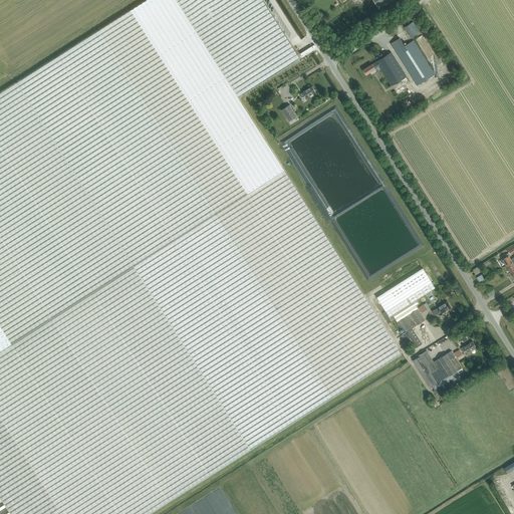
[(300,58),(262,0),(176,0),(238,97),(300,58)]
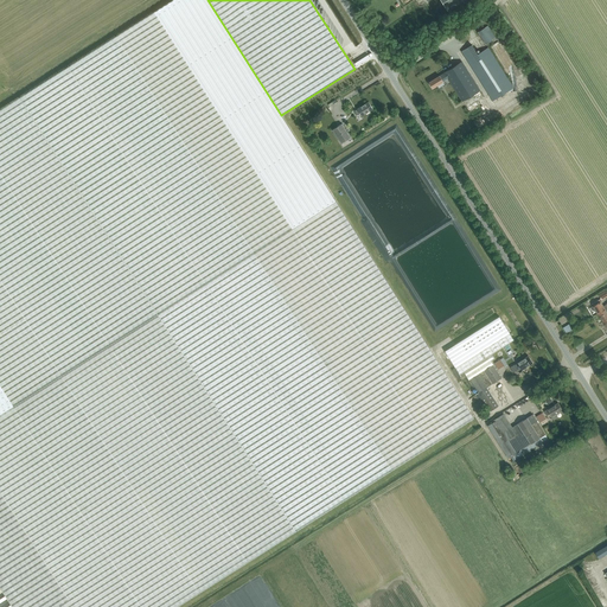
[(485,44),(496,38),(487,25),(478,32),(485,44)]
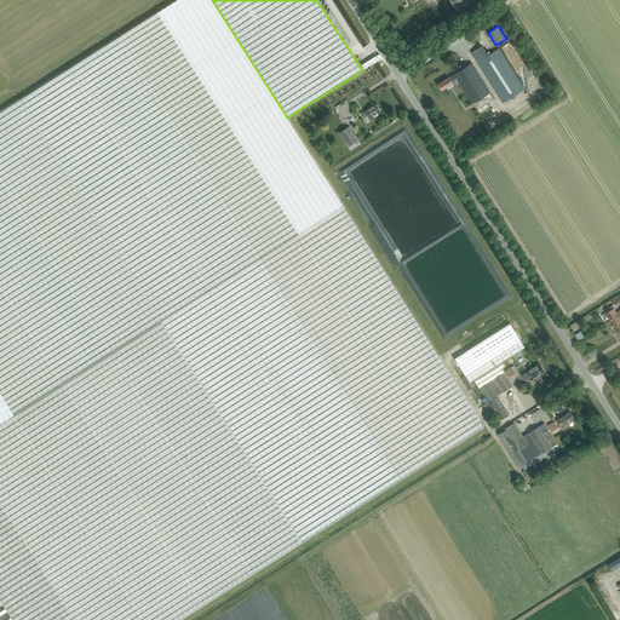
[(482,46),(471,52),(503,103),(524,90),(498,49),(488,55),(482,46)]
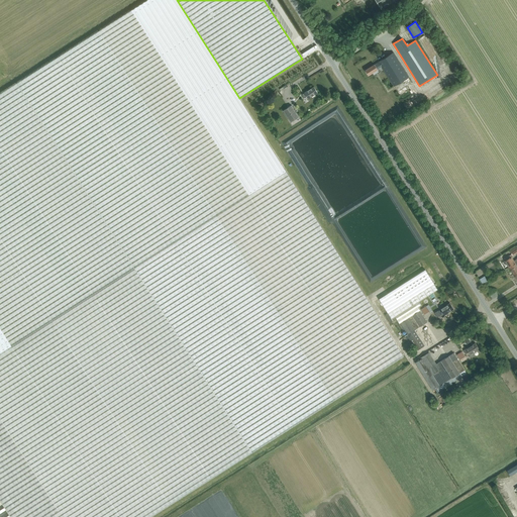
[(379,62),(382,67),(394,86),(409,77),(393,53),(379,62)]
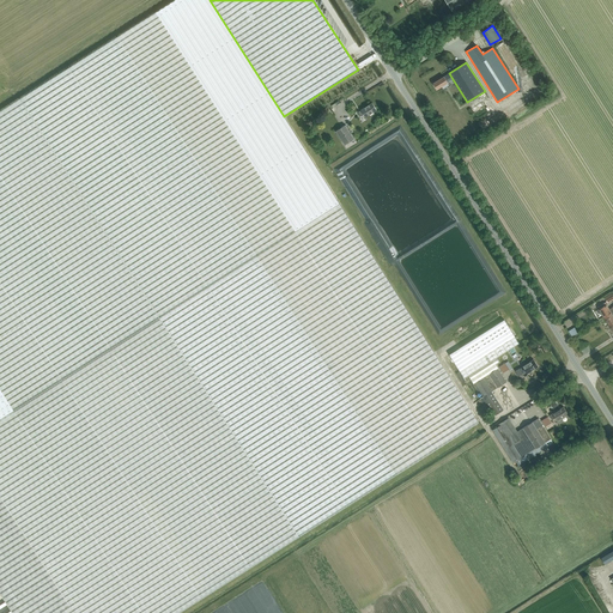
[(447,83),(453,79),(449,73),(434,84),(437,89),(448,83),(447,83)]
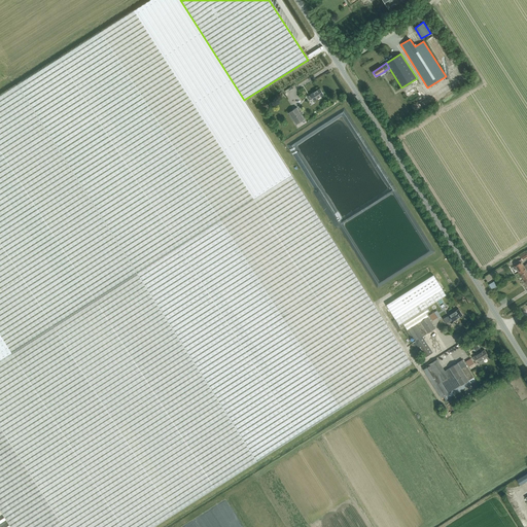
[(320,89),(309,95),(310,96),(308,97),(311,102),(313,101),(323,95),(320,89)]
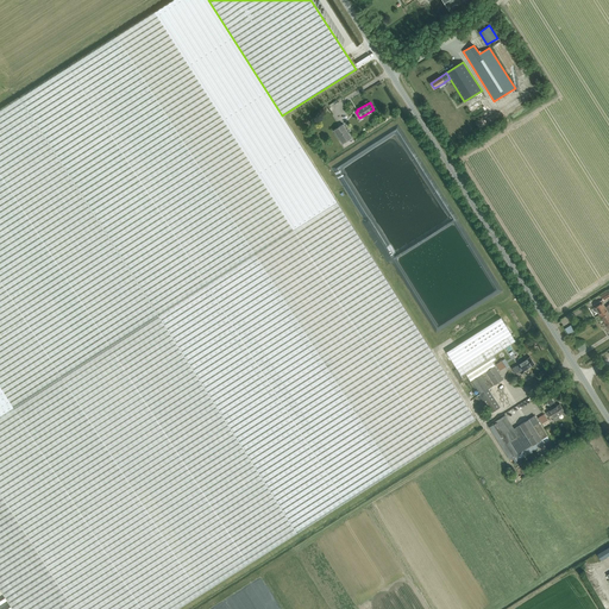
[(341,143),(349,139),(351,137),(343,124),(333,130),(341,143)]
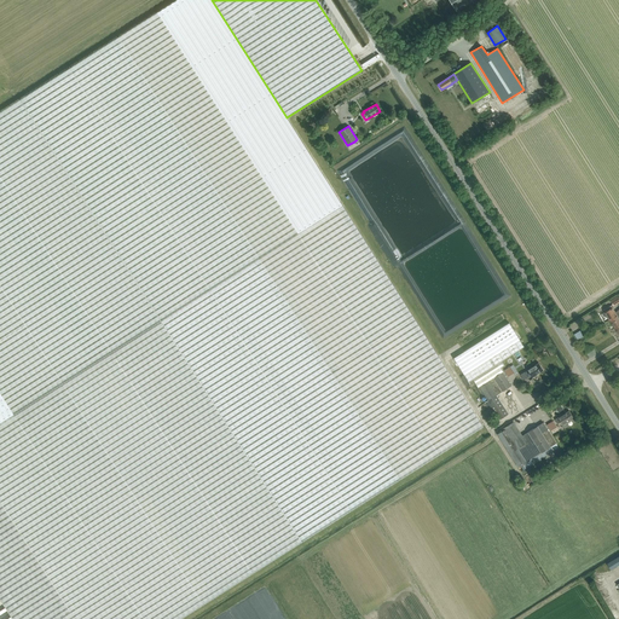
[(618,313),(618,308),(618,310),(618,311),(615,312),(612,307),(611,305),(603,310),(605,312),(609,319),(618,313)]
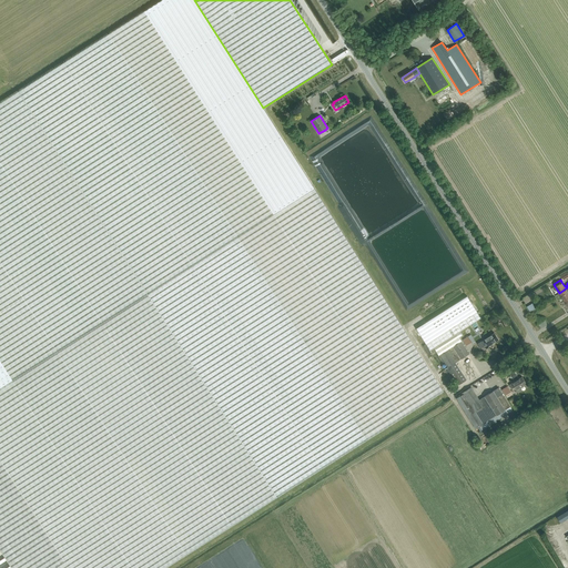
[(428,342),(458,323),(477,311),(467,296),(417,328),(430,350),(432,348),(428,342)]
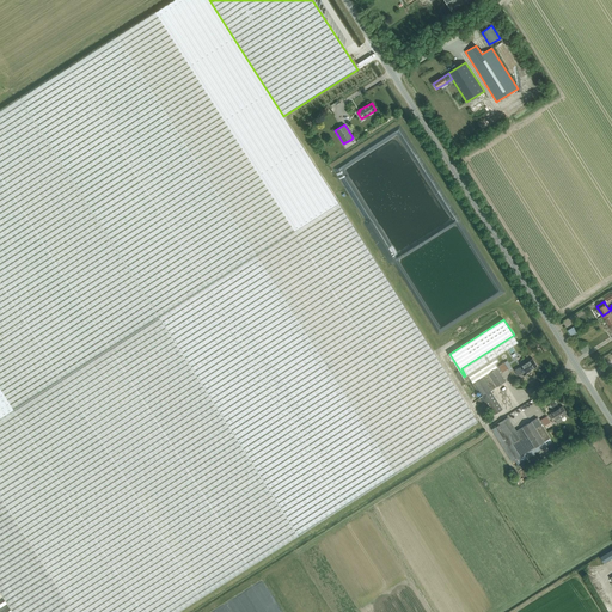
[(577,332),(571,324),(565,328),(571,336),(577,332)]
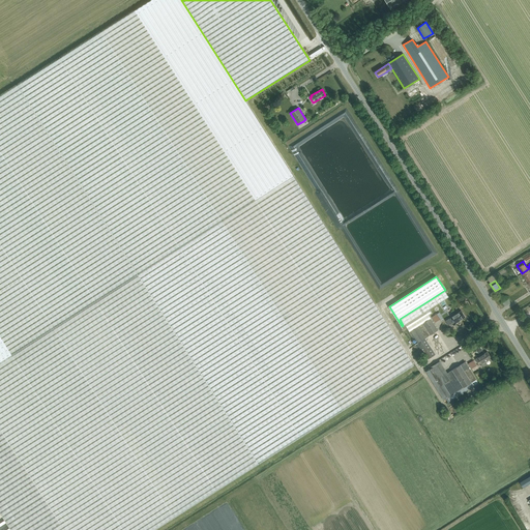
[(428,301),(432,307),(448,296),(445,291),(445,290),(428,301)]
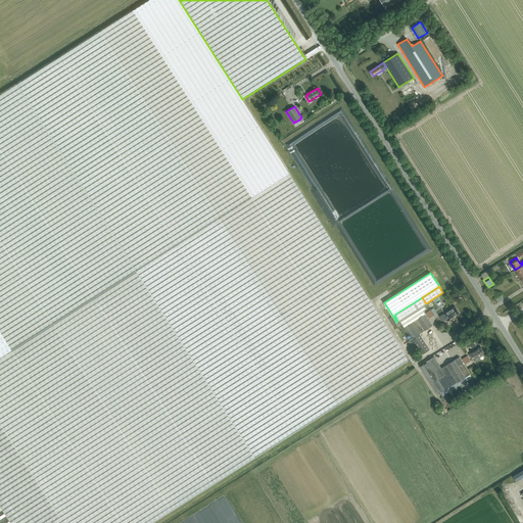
[(424,304),(426,303),(422,297),(394,315),(397,321),(399,320),(403,327),(405,326),(413,338),(410,340),(420,357),(429,349),(419,334),(432,326),(425,314),(423,311),(426,308),(424,304)]
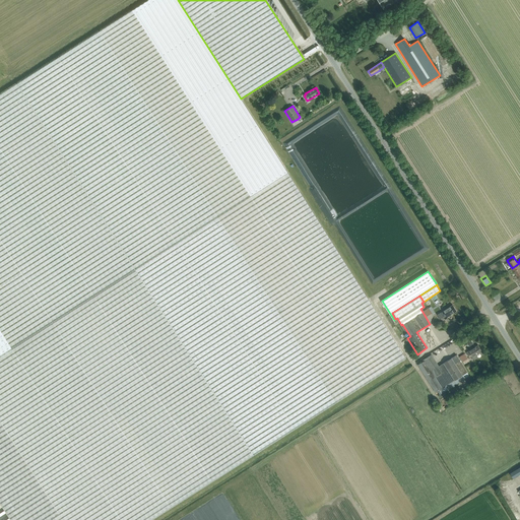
[(447,317),(456,311),(453,305),(443,311),(441,313),(437,315),(440,319),(443,317),(443,316),(445,315),(447,317)]
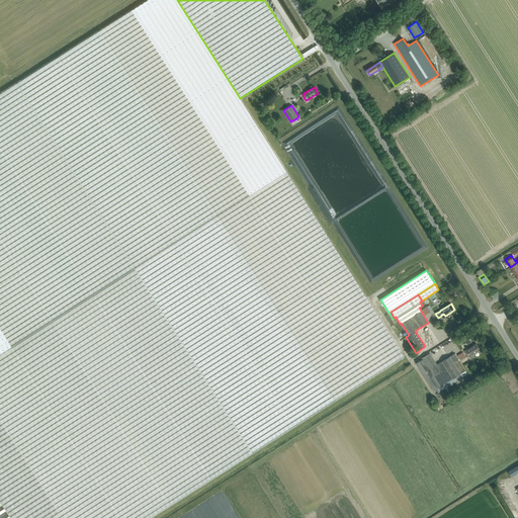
[(425,315),(430,312),(427,307),(422,310),(425,315)]
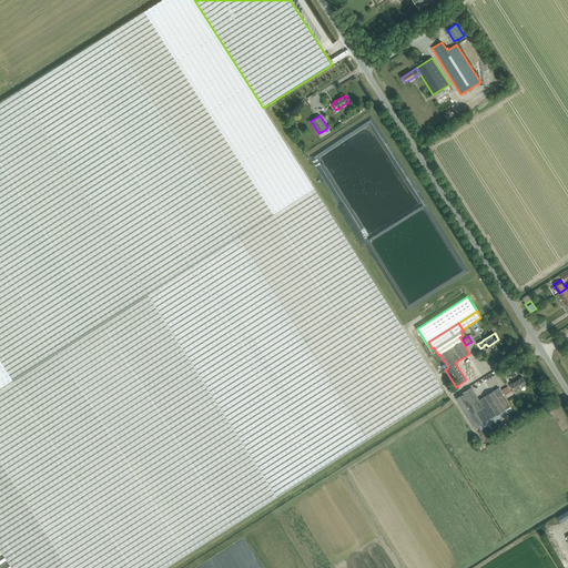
[(514,387),(516,389),(526,383),(523,376),(511,383),(509,385),(511,389),(514,387)]
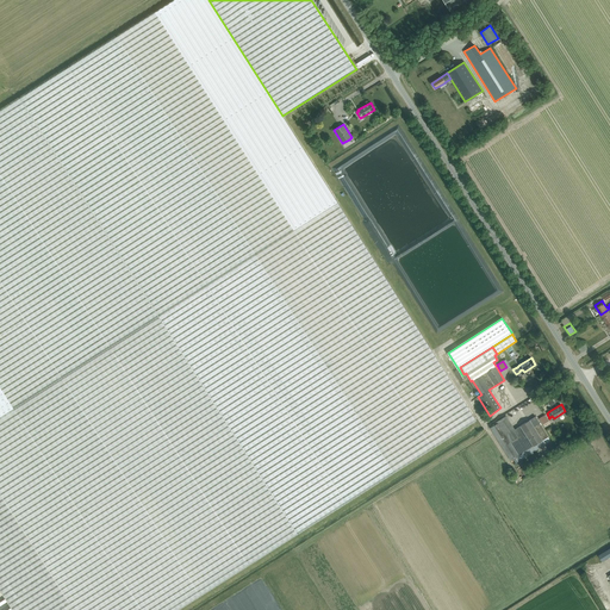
[(542,424),(549,421),(545,415),(539,418),(542,424)]
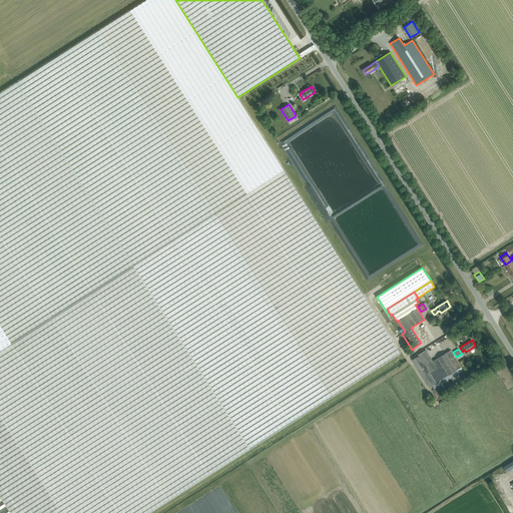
[(461,367),(450,350),(433,362),(426,350),(416,356),(417,357),(412,360),(430,388),(434,393),(461,376),(459,373),(463,371),(461,367)]
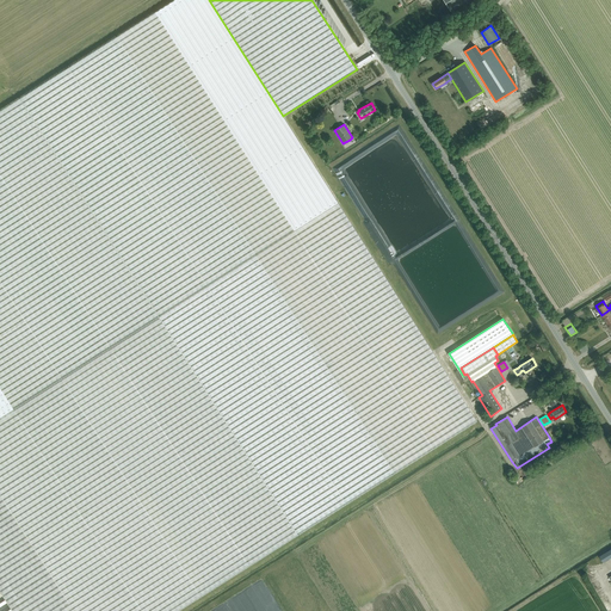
[(603,563),(610,557),(610,549),(599,556),(603,563)]
